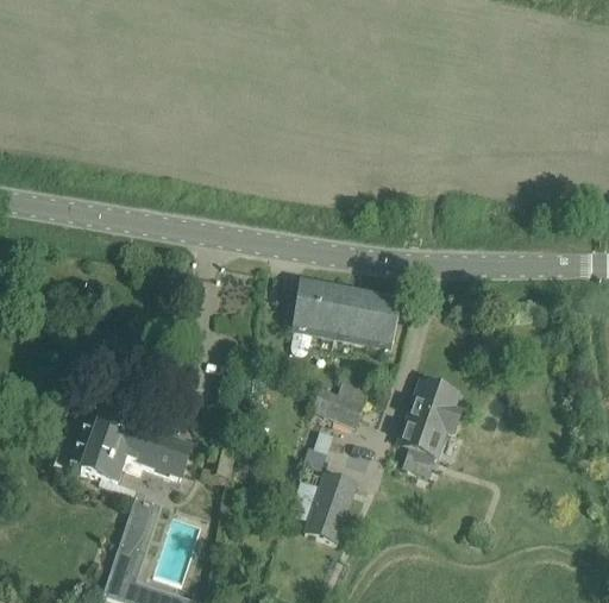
[(314,334),(340,339),(366,345),(390,350),(402,295),(299,276),(289,347),(312,350),(314,334)]
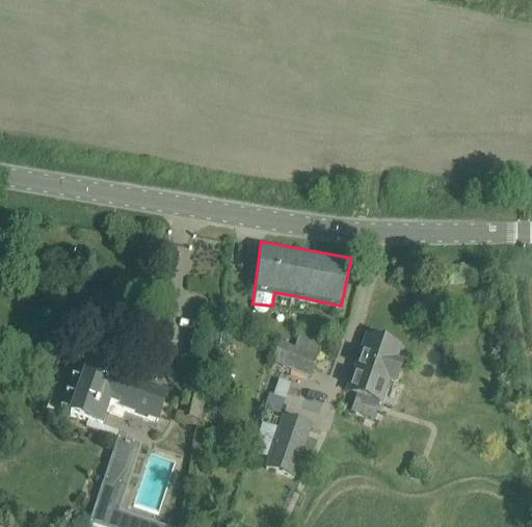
[(301,321),(294,343),(319,351),(327,330),(301,321)]
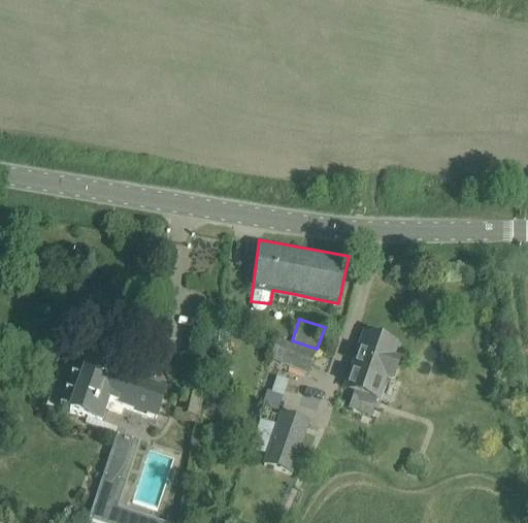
[(351,369),(345,385),(360,390),(377,396),(383,381),(386,371),(394,374),(399,356),(392,354),(396,341),(364,330),(351,369)]
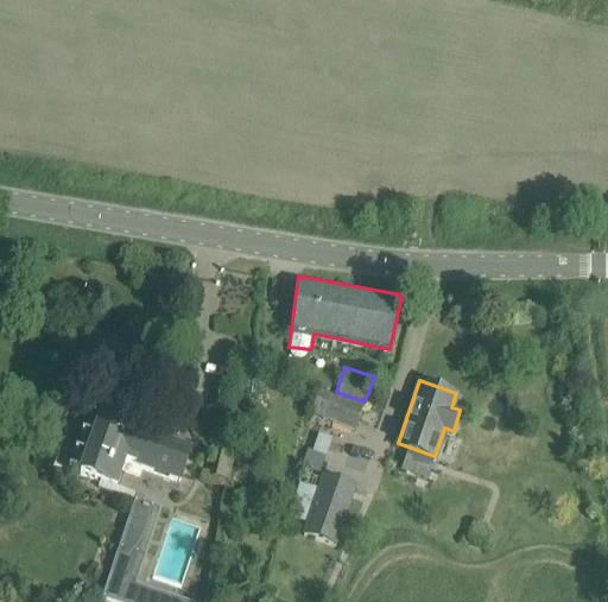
[(365,401),(336,392),(320,386),(311,410),(355,426),(365,401)]
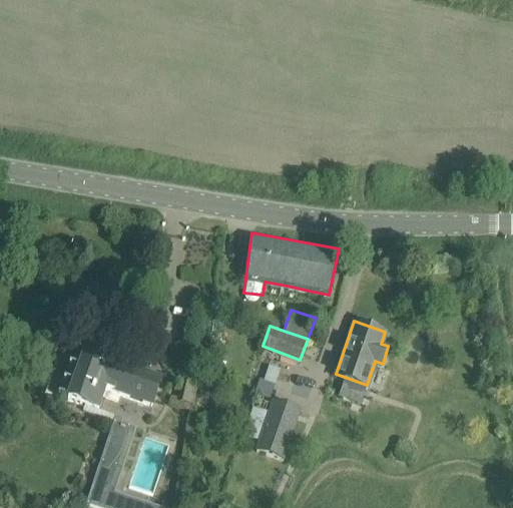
[(104,386),(132,396),(151,403),(159,378),(113,362),(113,361),(105,358),(105,357),(84,349),(67,397),(97,407),(104,386)]
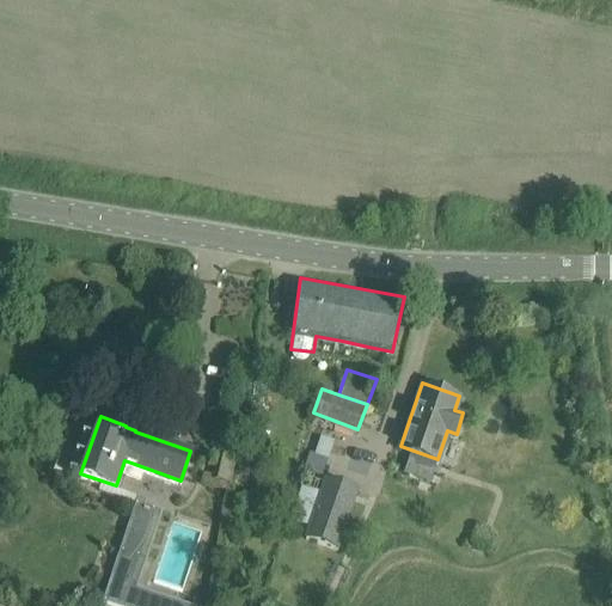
[(320,470),(335,435),(319,429),(305,464),(320,470)]
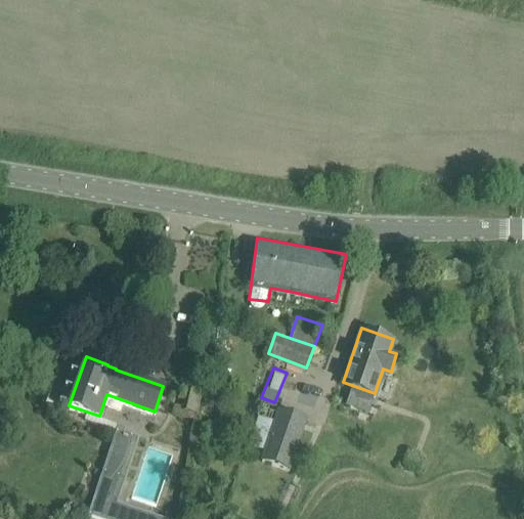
[(181,407),(198,412),(203,384),(186,381),(181,407)]
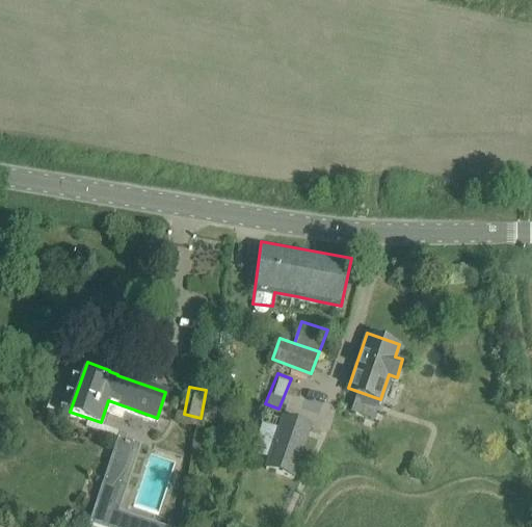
[(282,413),(267,456),(264,467),(294,476),(311,423),(282,413)]
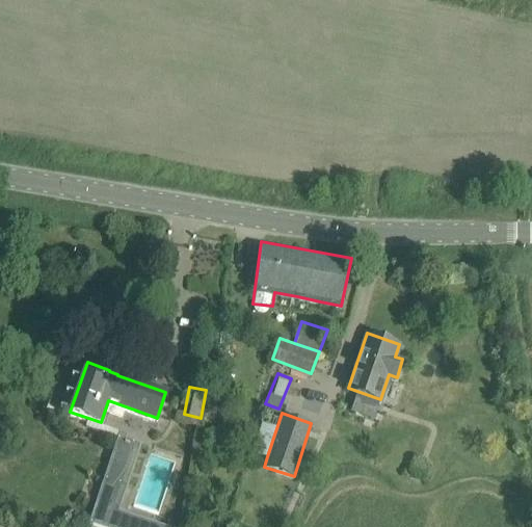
[(112,506),(135,438),(126,436),(128,431),(120,428),(118,432),(117,435),(96,500),(89,520),(110,526),(132,526),(136,515),(117,508),(112,506)]
